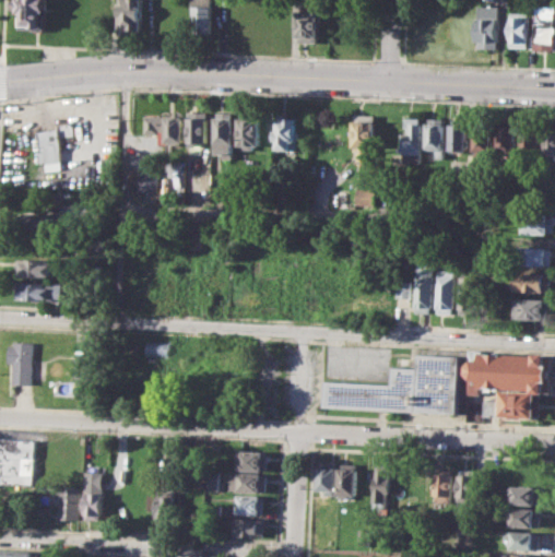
[(42,0),(40,16),(36,16),(36,31),(18,30),(19,13),(11,13),(11,0),(42,0)]
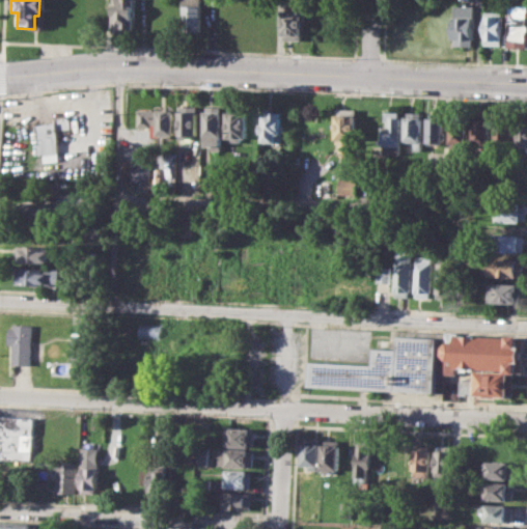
[(109,0),(130,0),(129,30),(118,30),(117,35),(108,34),(109,0)]
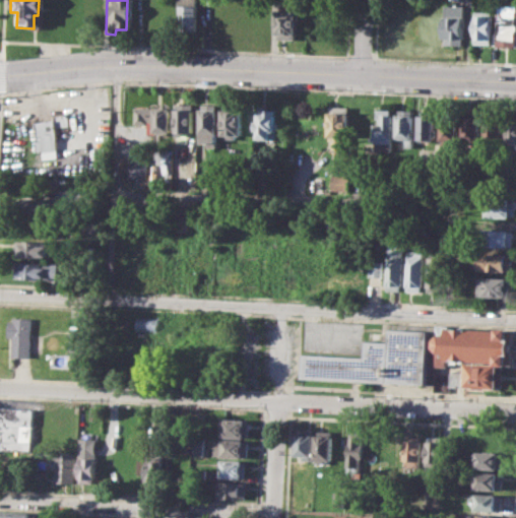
[(175,0),(192,0),(192,35),(175,35),(175,0)]
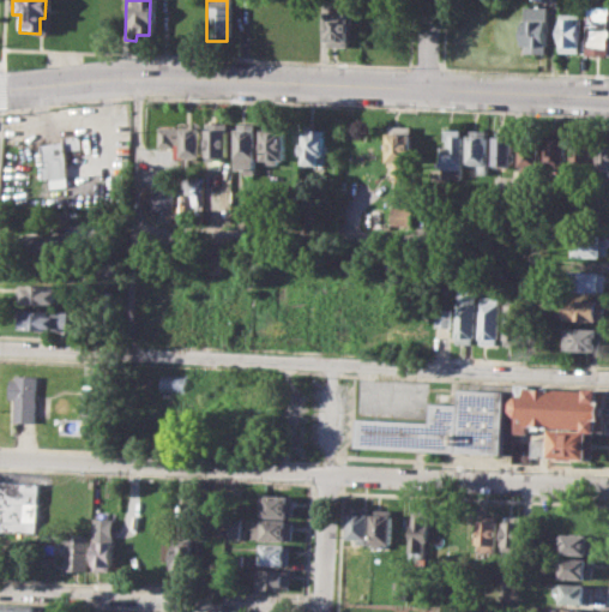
[(588,6),(608,7),(608,57),(586,57),(588,6)]
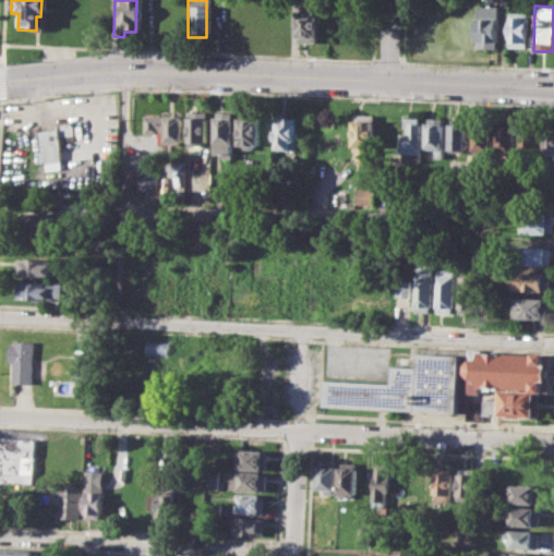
[(474,7),(497,7),(496,51),(473,50),(474,7)]
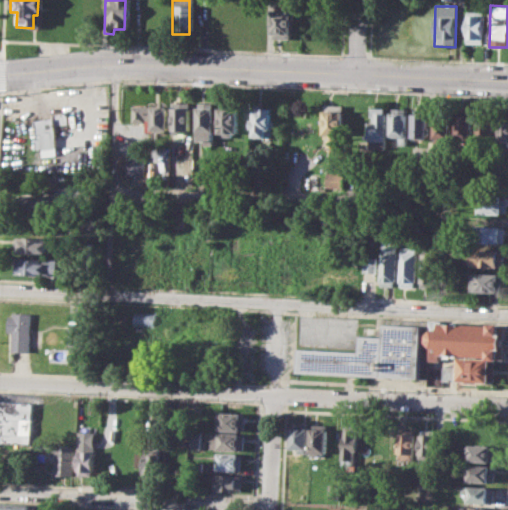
[(269,12),(290,12),(290,40),(269,39),(269,12)]
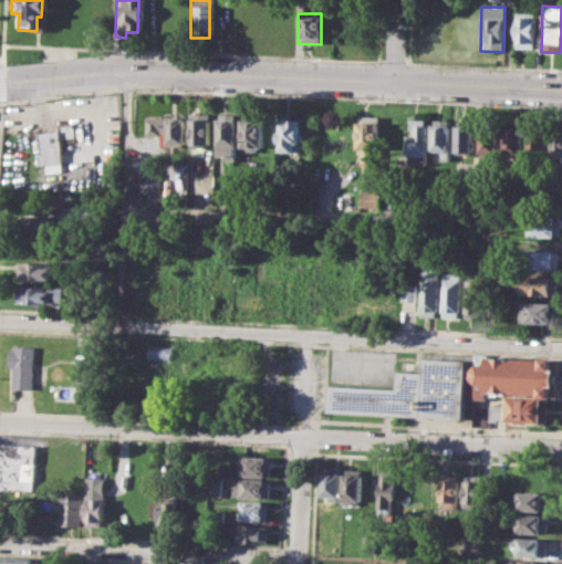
[(514,13),(534,13),(533,51),(513,50),(514,13)]
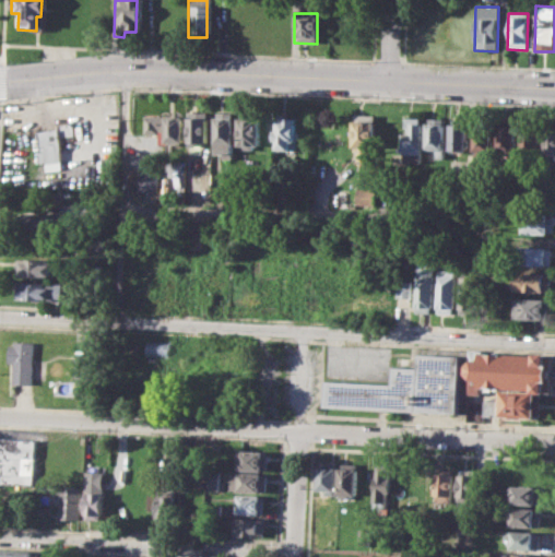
[(185,113),(203,114),(203,144),(197,144),(196,147),(184,147),(185,113)]
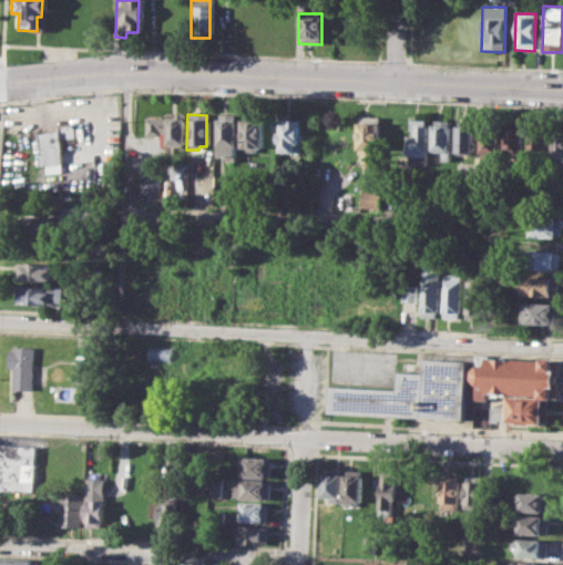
[(214,115),(233,115),(232,163),(218,163),(218,157),(213,157),(214,115)]
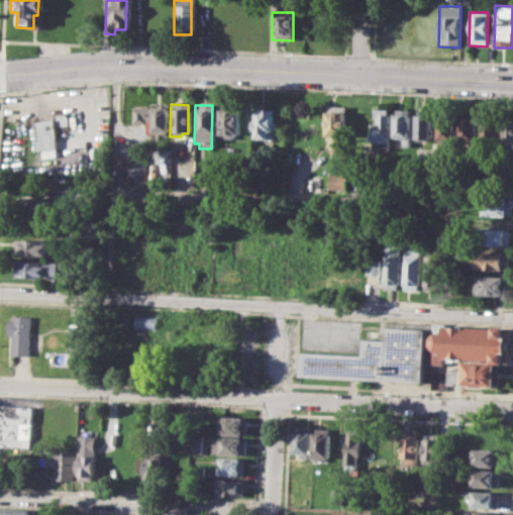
[(328,108),(344,108),(343,139),(338,139),(338,150),(327,150),(327,138),(323,138),(323,120),(328,120),(328,108)]
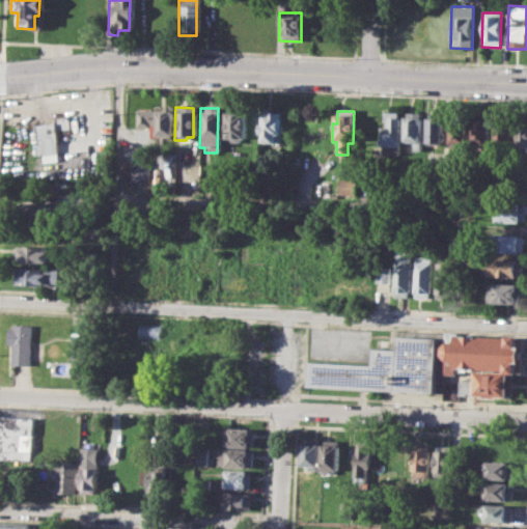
[(132,112),(171,112),(170,137),(145,136),(145,129),(132,128),(132,112)]
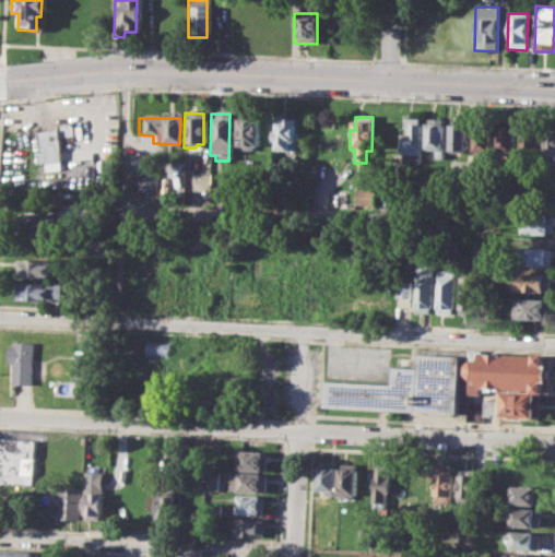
[(234,119),(256,119),(255,146),(247,146),(247,152),(234,152),(234,119)]
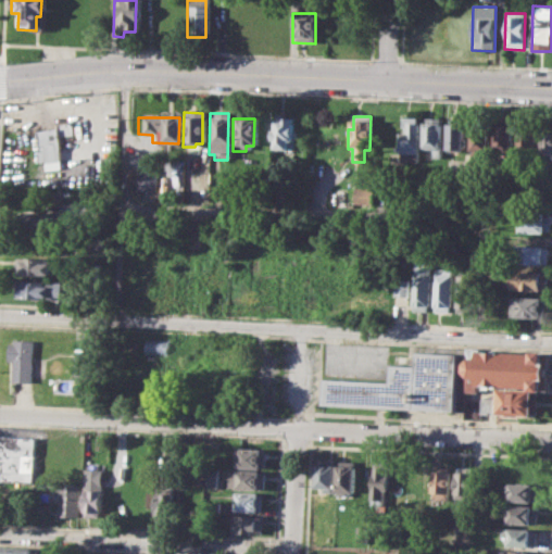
[(272,118),(289,118),(289,151),(272,151),(272,141),(267,141),(267,130),(272,130),(272,118)]
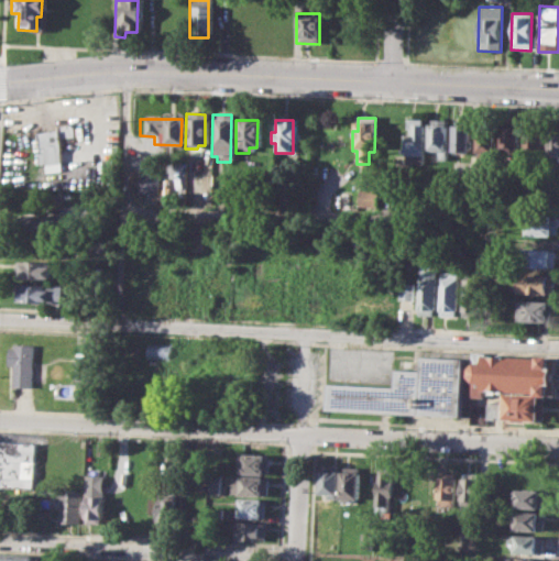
[(426,120),(445,121),(444,162),(434,162),(435,153),(425,153),(426,120)]
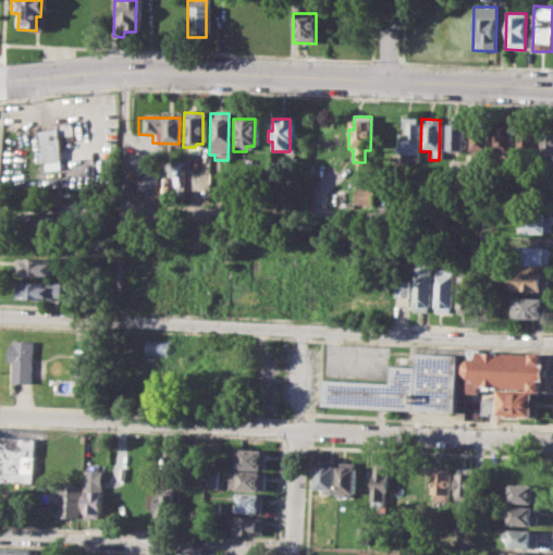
[(401,120),(416,120),(416,164),(396,163),(396,133),(401,133),(401,120)]
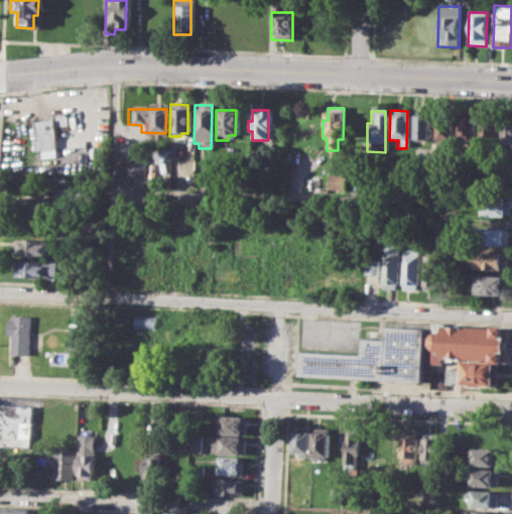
[(29,123),(47,121),(47,115),(62,113),(65,130),(49,131),(52,157),(38,159),(37,151),(33,152),(29,123)]
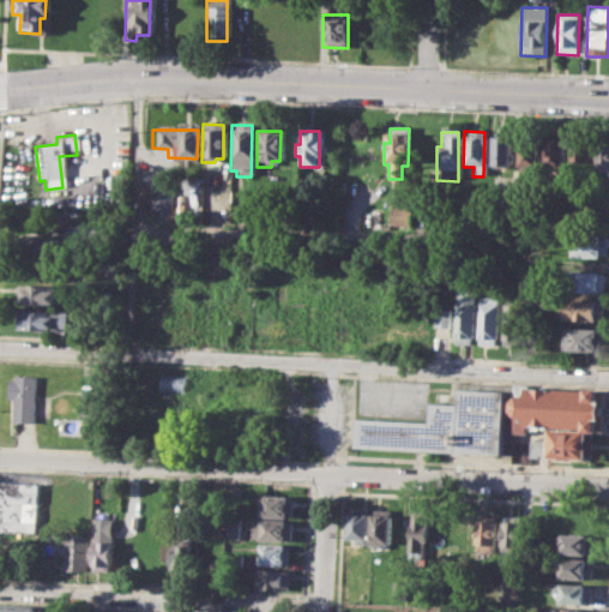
[(542,137),(562,137),(561,169),(542,168),(542,137)]
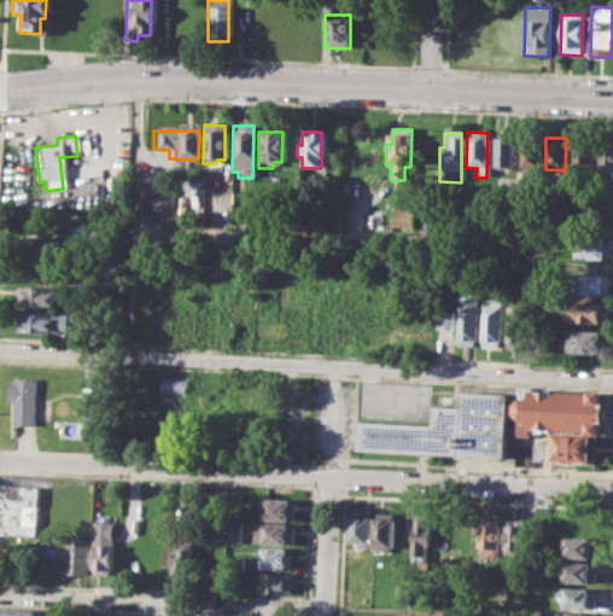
[(492,139),(514,139),(513,169),(492,168),(492,139)]
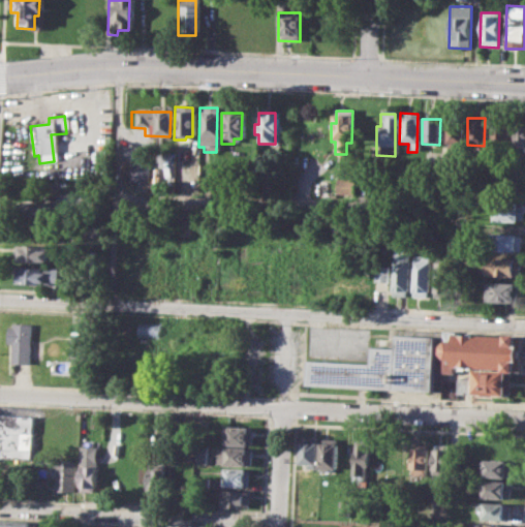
[(445,120),(461,121),(460,145),(444,144),(445,120)]
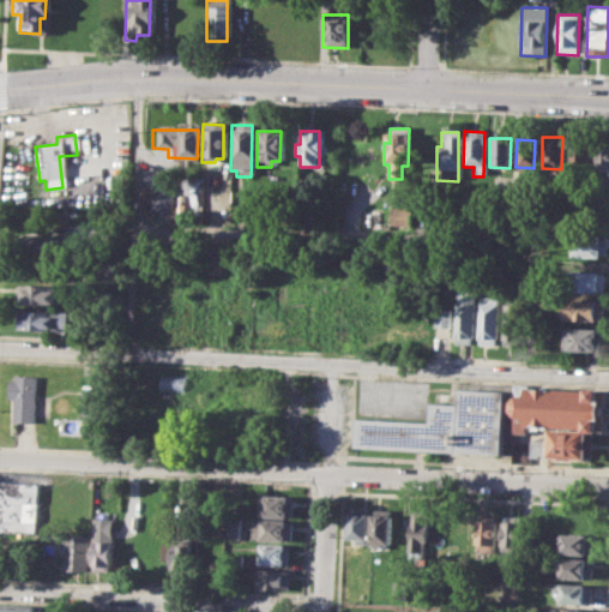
[(568,139),(589,139),(588,169),(567,168),(568,139)]
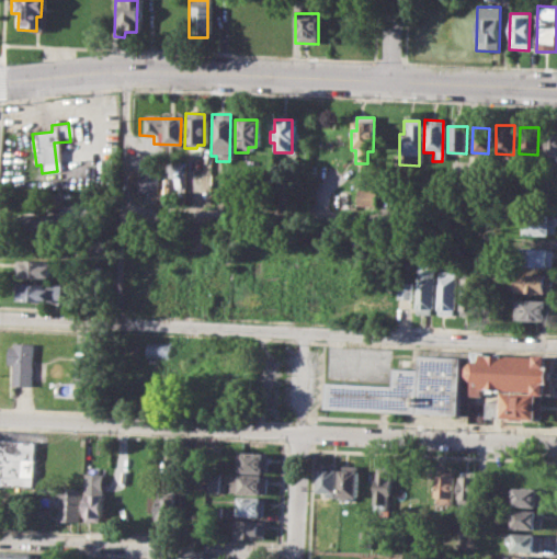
[(543,127),(556,127),(556,156),(556,160),(546,159),(546,156),(542,156),(543,127)]
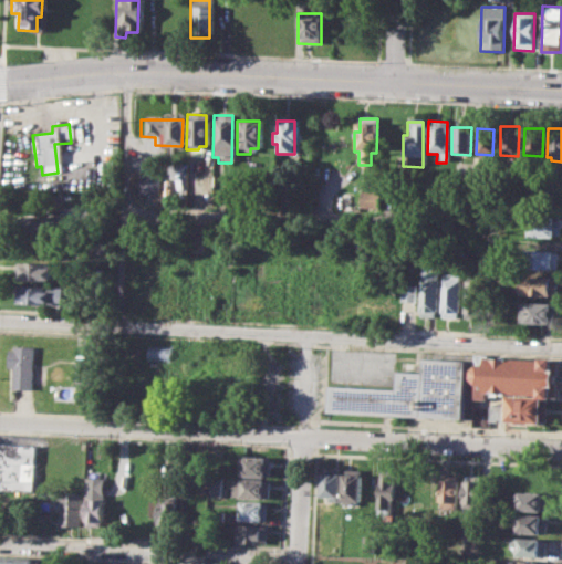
[(154,174),(134,174),(133,196),(154,196),(154,174)]
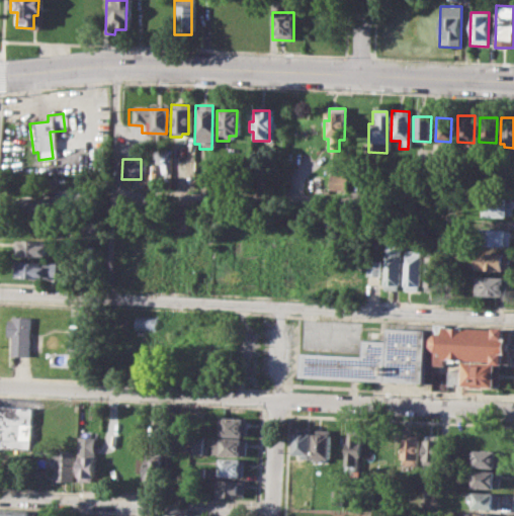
[(326,175),(343,175),(343,195),(325,194),(326,175)]
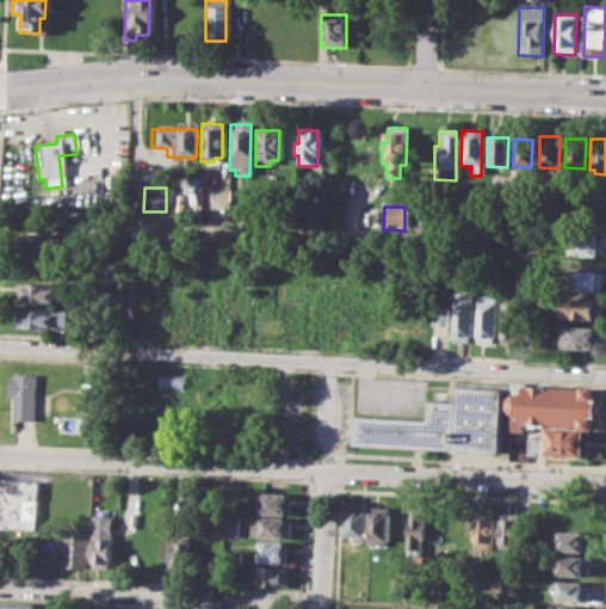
[(25,234),(59,237),(57,256),(25,254),(25,234)]
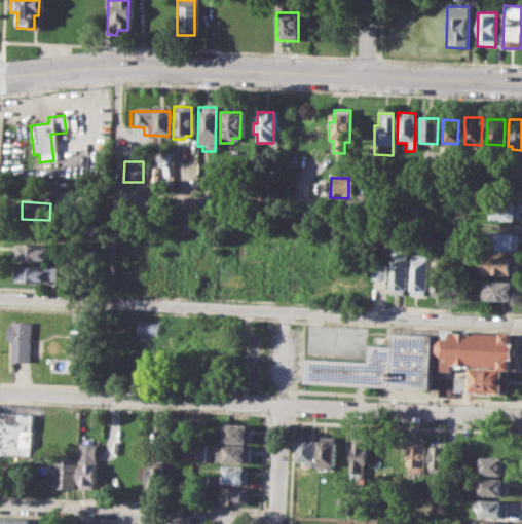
[(488,201),(520,202),(519,221),(487,220),(488,201)]
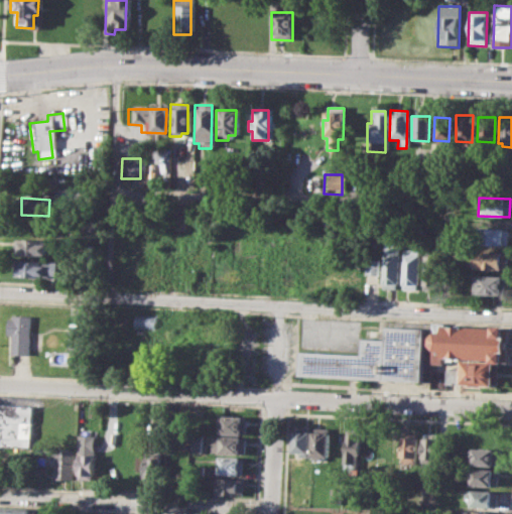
[(476,230),(507,230),(506,248),(476,247),(476,230)]
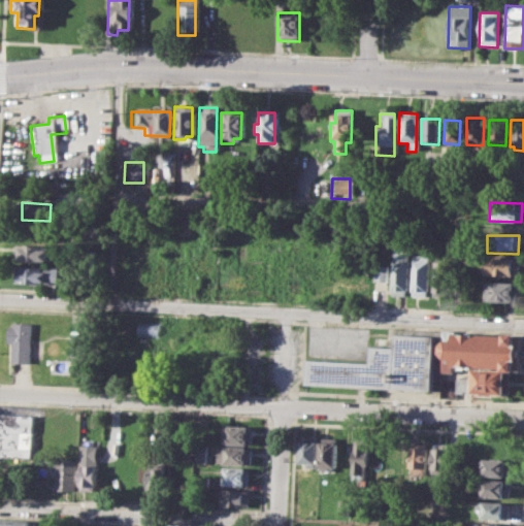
[(14,247),(46,248),(45,264),(14,263),(14,247)]
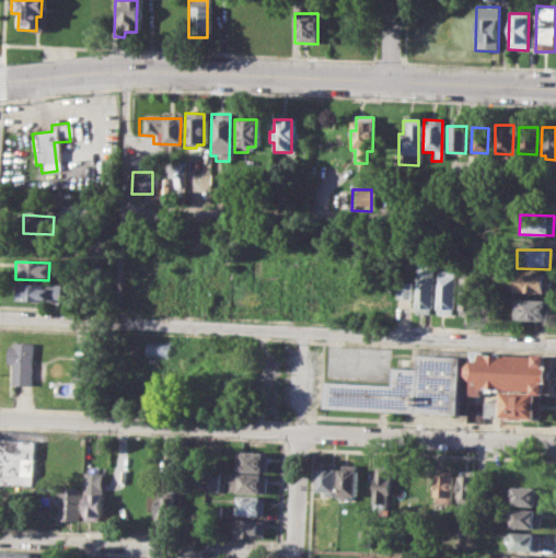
[(435,272),(453,272),(452,315),(433,314),(435,272)]
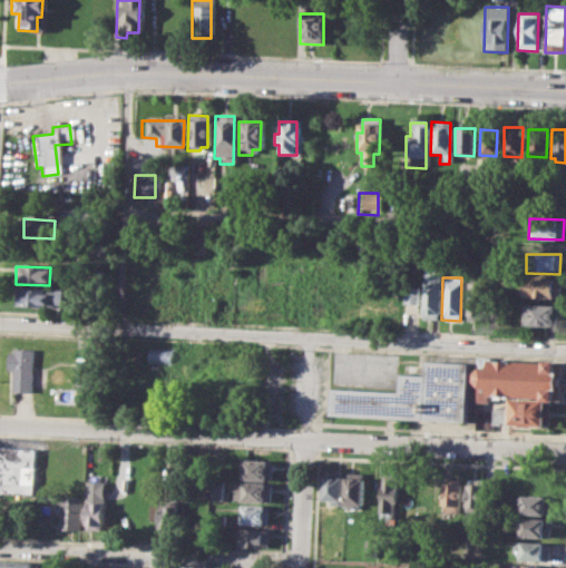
[(466,278),(486,280),(485,322),(465,321),(466,278)]
